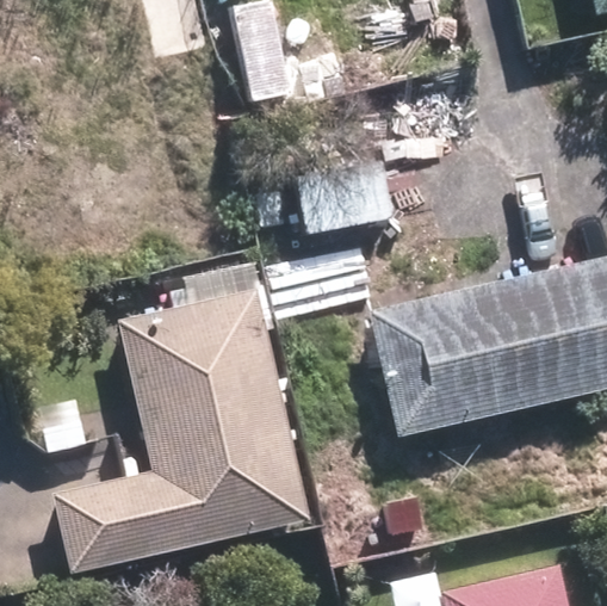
[(321,0),(223,0),(243,90),(338,68),(321,0)]
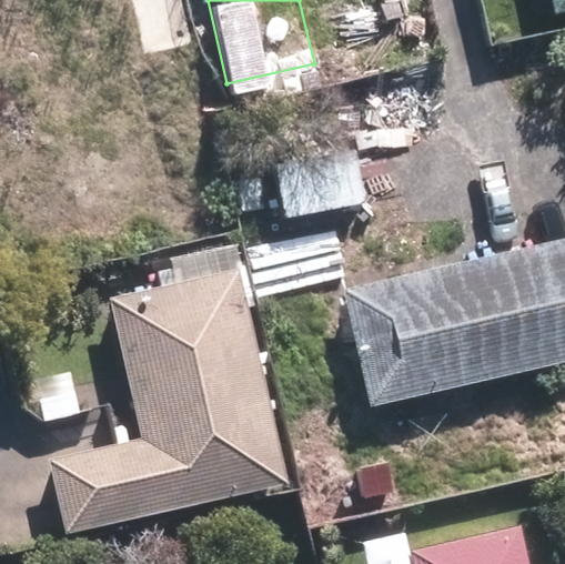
[(564,0),(545,0),(548,13),(564,10),(564,0)]
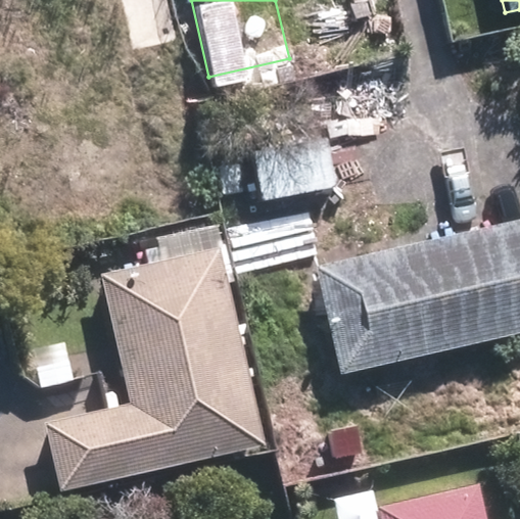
[(263,200),(335,185),(325,138),(252,153),(263,200)]
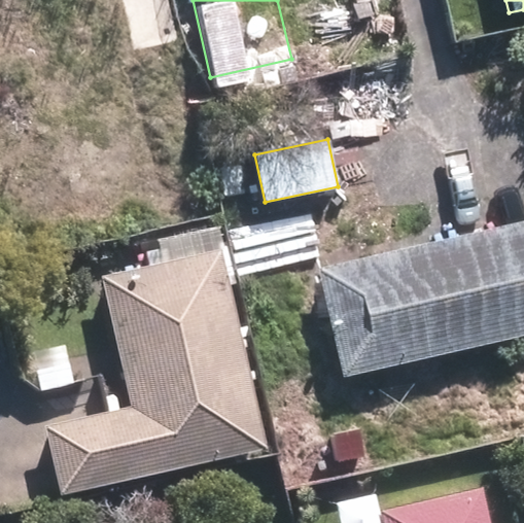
[(343,378),(523,337),(523,221),(320,268),(317,268),(343,378)]
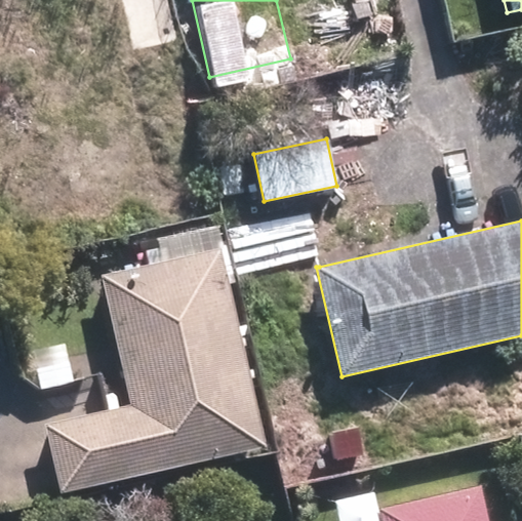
[(59,493),(64,493),(268,447),(223,250),(159,265),(99,277),(127,396),(129,406),(45,425),(59,493)]
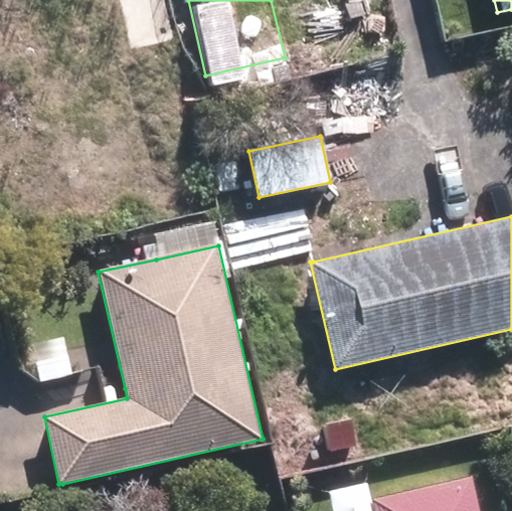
[(328,452),(353,446),(352,443),(348,418),(323,424),(322,426),(327,447),(328,452)]
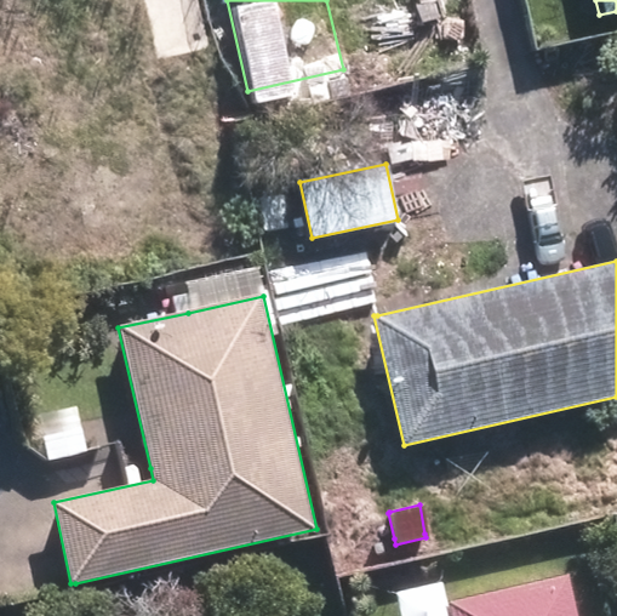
[(577,615),(567,574),(565,574),(447,603),(450,615),(577,615)]
